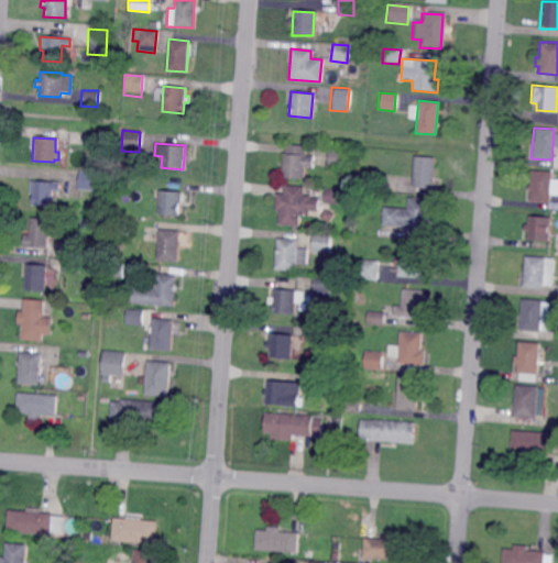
[(305,154),(313,155),(312,167),(304,167),(303,179),(281,177),(283,153),(285,153),(285,144),(306,145),(305,154)]
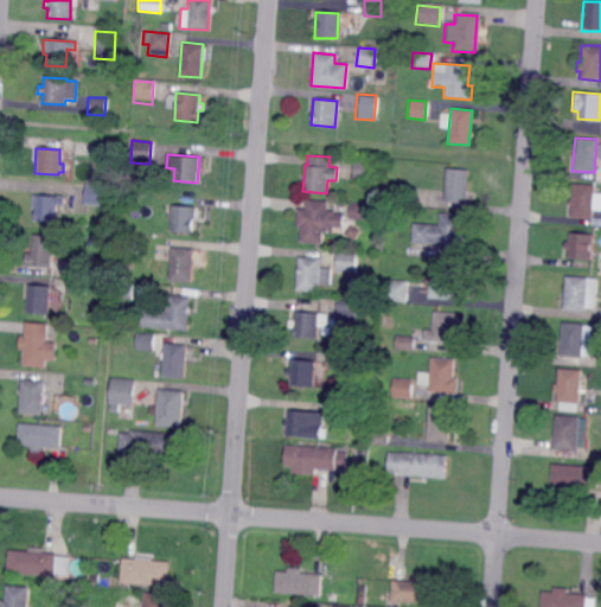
[(370,183),(351,180),(352,160),(371,163),(370,183)]
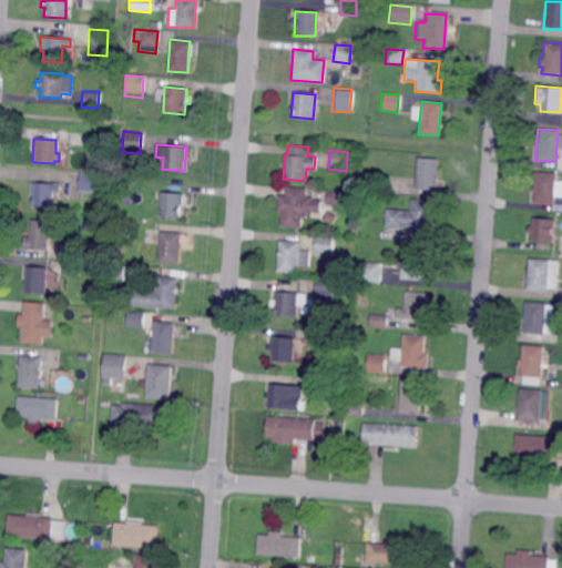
[(130,166),(120,166),(120,154),(130,154),(130,166)]
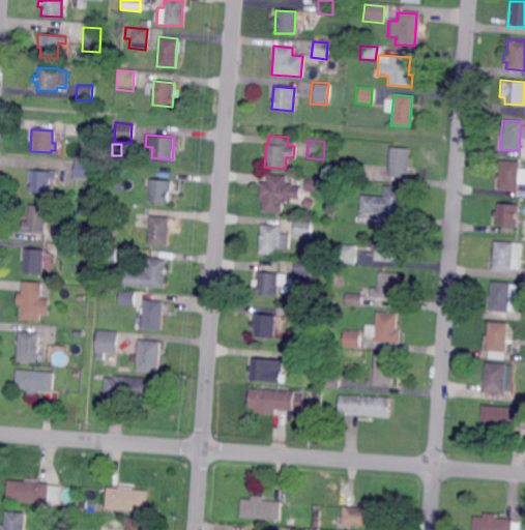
[(406,179),(386,177),(389,148),(408,149),(406,179)]
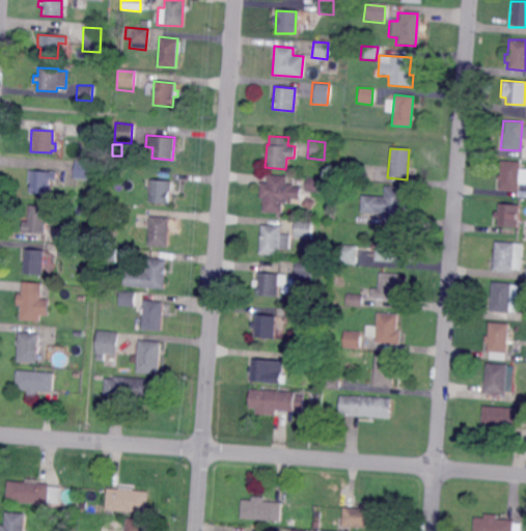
[(517,191),(497,190),(499,160),(519,162),(517,191)]
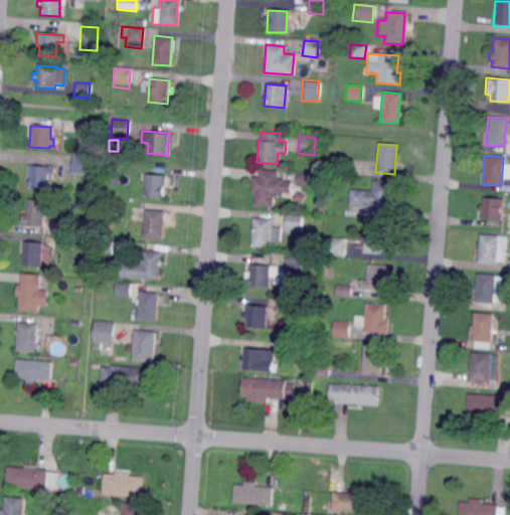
[(90,174),(69,172),(70,156),(91,157),(90,174)]
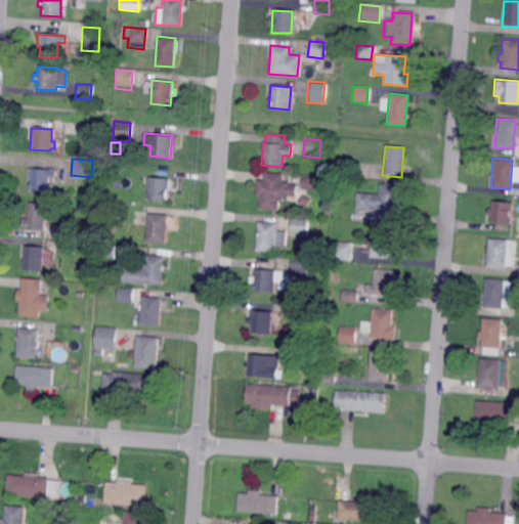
[(358,171),(364,172),(363,180),(350,179),(350,171),(351,171),(352,163),(358,164),(358,171)]
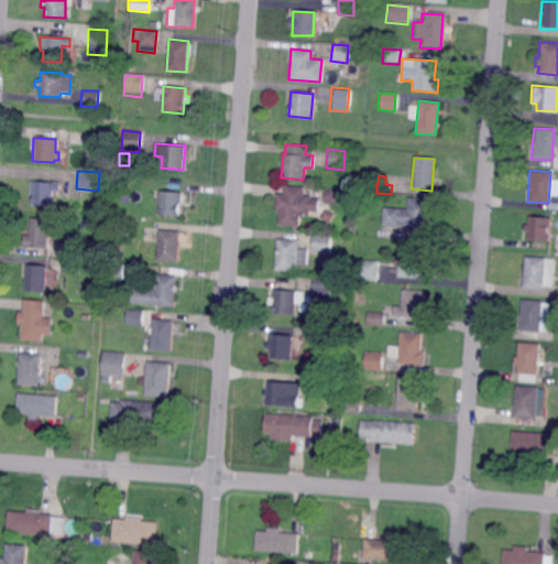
[(58,191),(53,191),(52,207),(31,206),(32,194),(28,194),(29,181),(59,183),(58,191)]
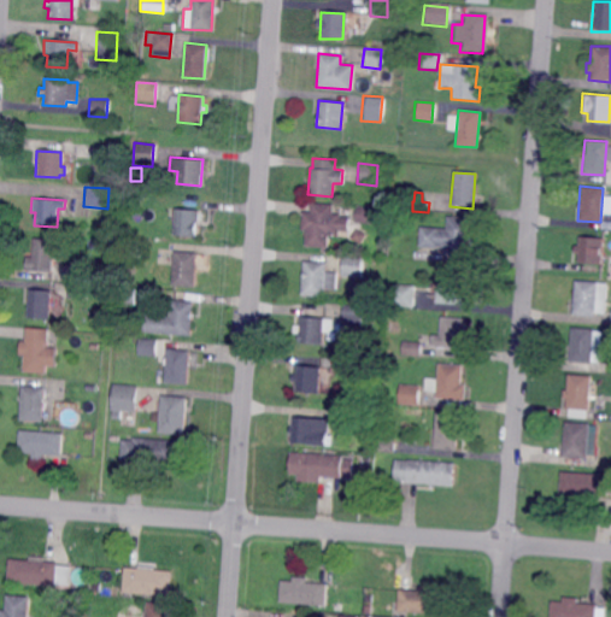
[(329,213),(338,215),(338,217),(346,218),(345,233),(336,231),(335,236),(325,236),(324,248),(301,247),(303,231),(298,230),(300,211),(307,212),(309,204),(330,206),(329,213)]
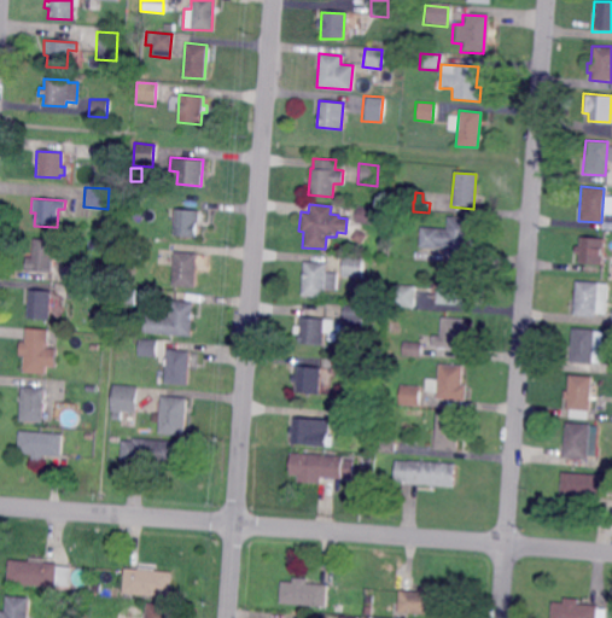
[(376,225),(353,223),(354,208),(376,210),(376,225)]
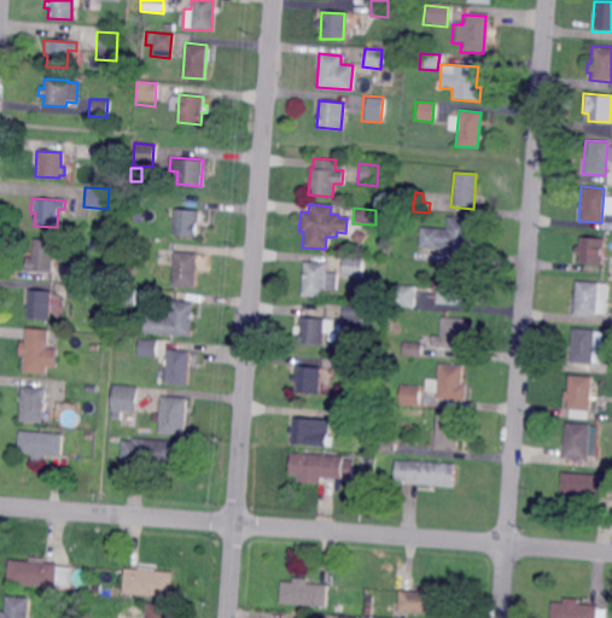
[(202,227),(197,227),(197,237),(173,235),(175,209),(198,210),(198,213),(203,213),(202,227)]
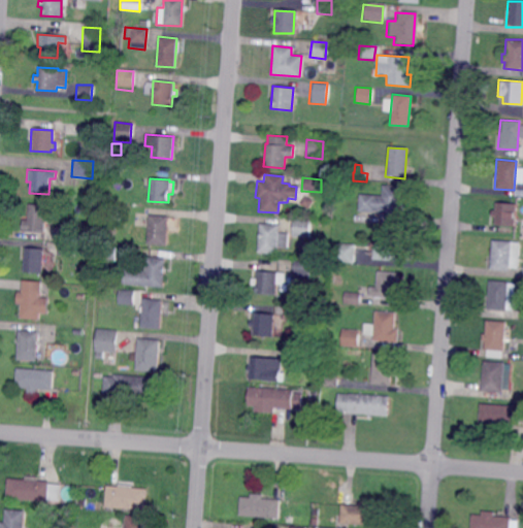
[(400,219),(380,218),(380,211),(373,210),(373,212),(357,211),(358,194),(381,196),(381,185),(402,187),(400,219)]
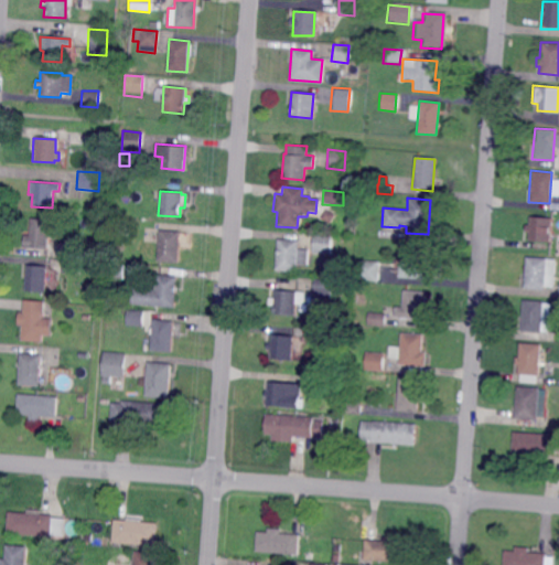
[(326,224),(318,217),(323,210),(332,216),(326,224)]
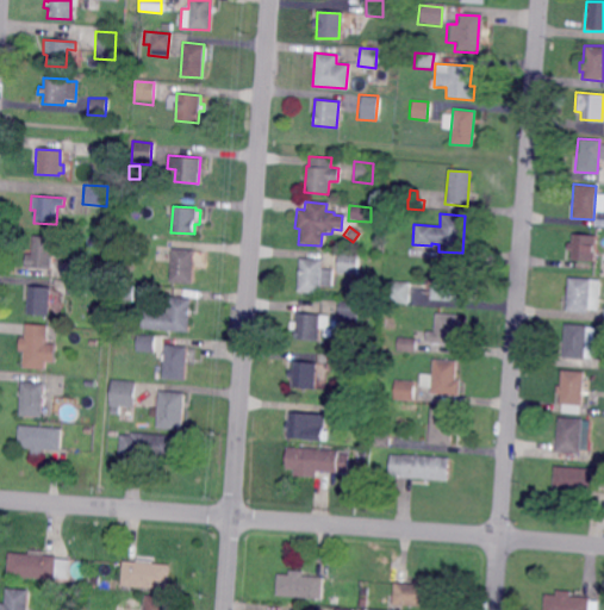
[(599,254),(590,253),(590,263),(567,261),(567,251),(564,251),(565,244),(568,244),(570,235),(592,236),(592,240),(601,240),(599,254)]
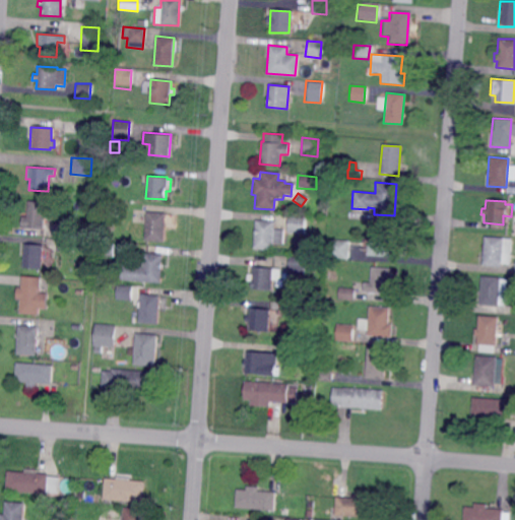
[(46,224),(41,224),(41,231),(19,230),(19,217),(25,217),(25,201),(43,202),(42,214),(47,214),(46,224)]
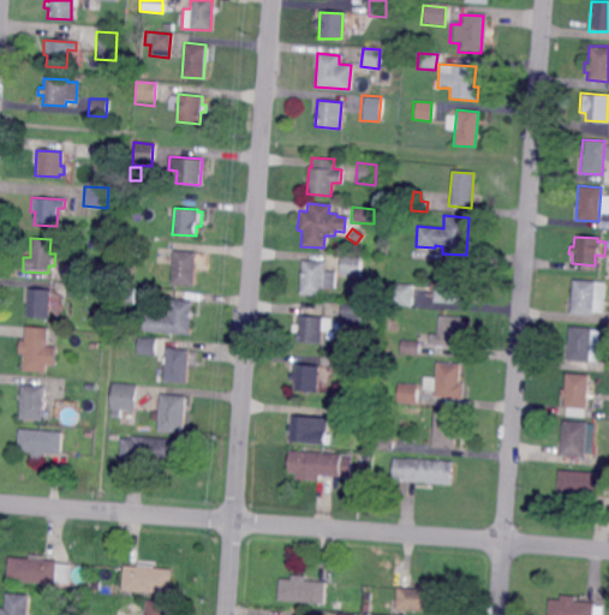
[(193,286),(171,284),(173,250),(196,251),(193,286)]
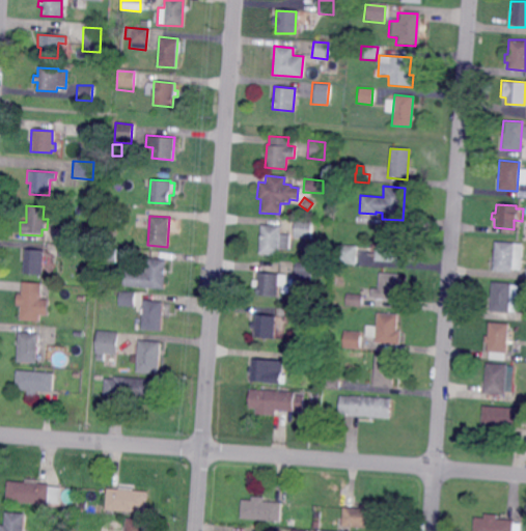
[(310,238),(293,238),(293,220),(310,221),(310,238)]
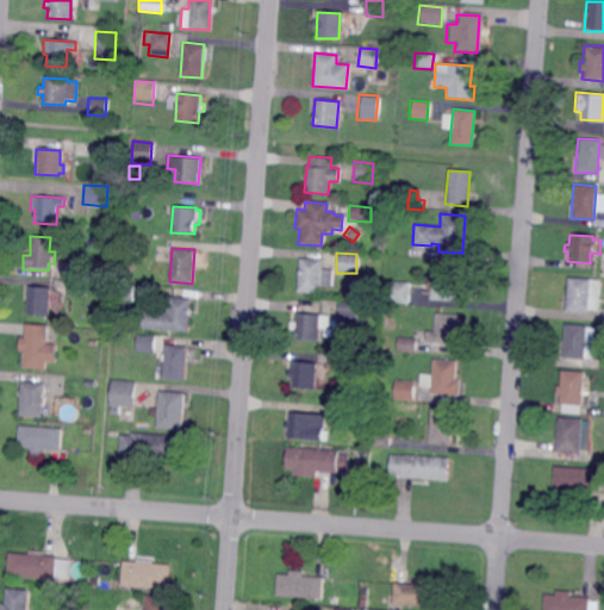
[(330,286),(318,285),(318,293),(297,292),(299,257),(322,260),(321,268),(331,269),(330,286)]
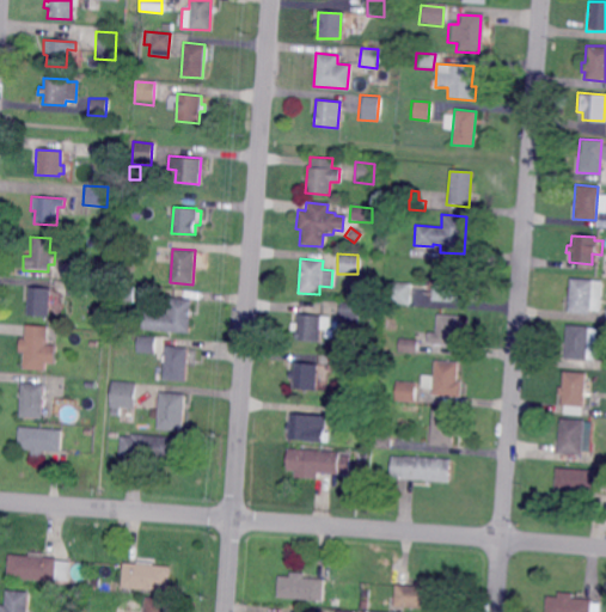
[(90,280),(73,279),(74,263),(92,264),(90,280)]
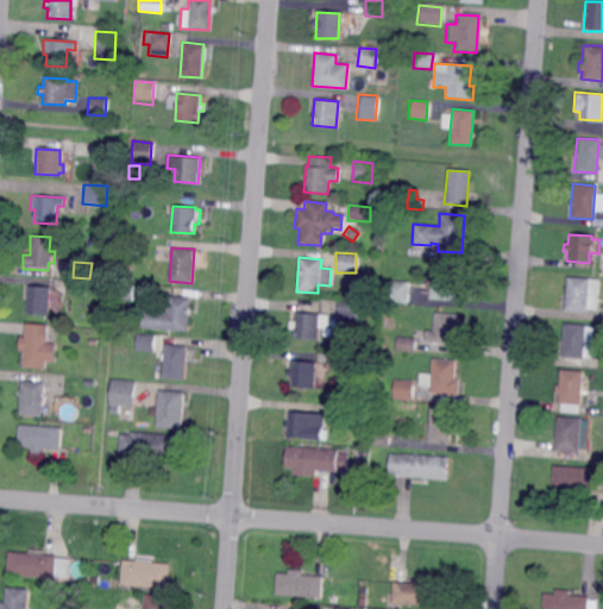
[(460,283),(465,284),(464,300),(428,297),(429,280),(438,281),(439,262),(462,263),(460,283)]
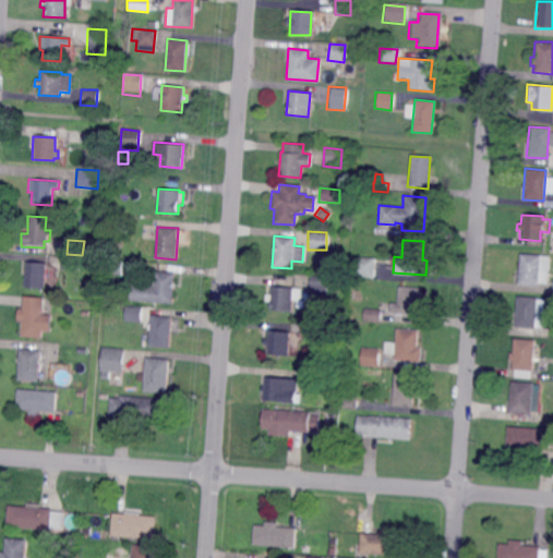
[(544,284),(537,283),(536,288),(517,286),(519,255),(545,257),(544,284)]
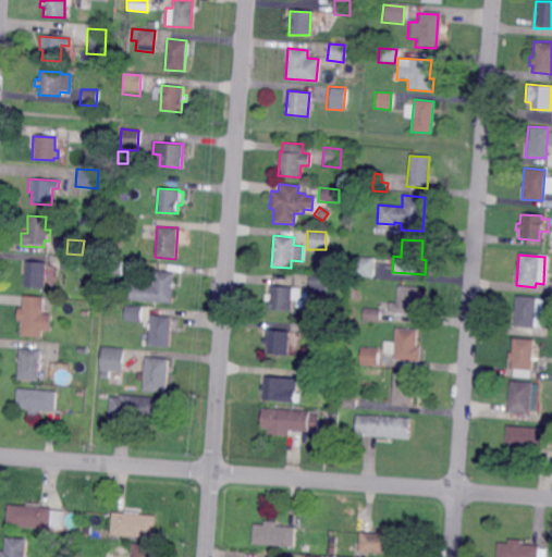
[(76,270),(59,269),(60,256),(77,257),(76,270)]
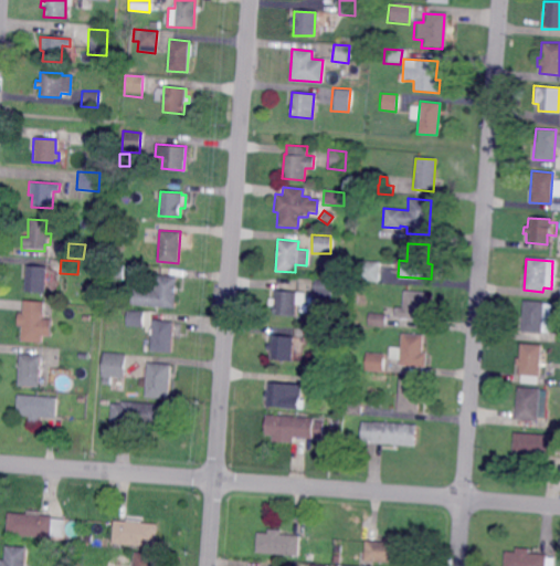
[(374,282),(356,281),(357,262),(376,263),(374,282)]
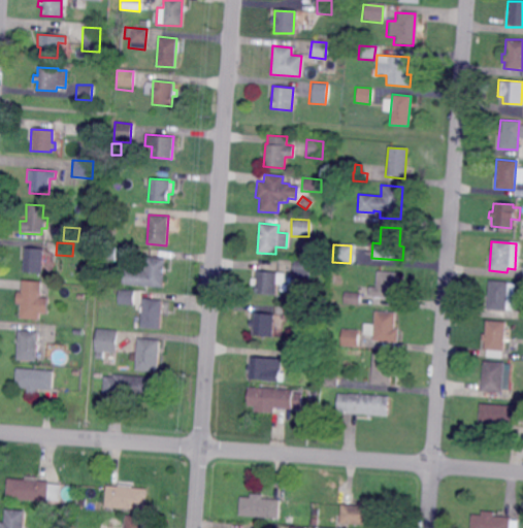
[(112,260),(98,259),(99,245),(113,246),(112,260)]
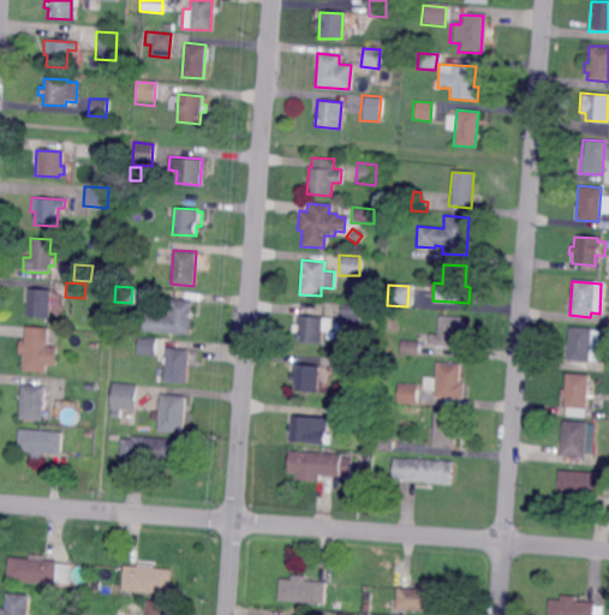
[(47,318),(25,316),(27,287),(49,290),(47,318)]
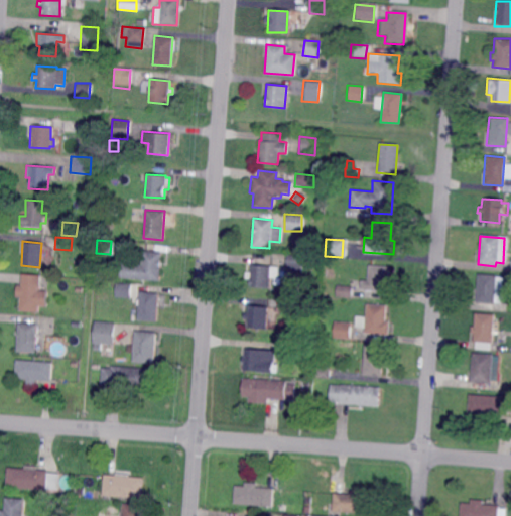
[(157,281),(117,279),(118,263),(135,265),(135,259),(140,259),(141,251),(159,253),(157,281)]
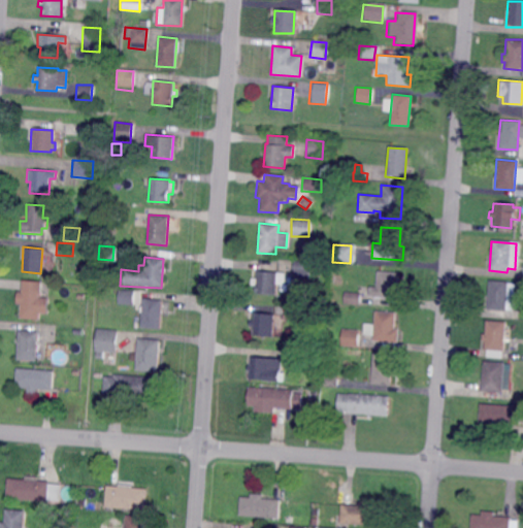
[(305,282),(289,279),(291,261),(307,263),(305,282)]
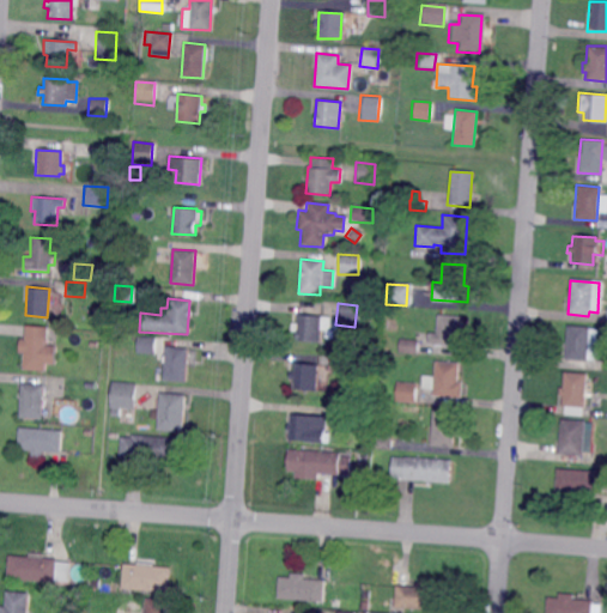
[(328,331),(317,331),(317,344),(293,341),(295,332),(289,332),(289,323),(295,323),(295,315),(329,317),(328,331)]
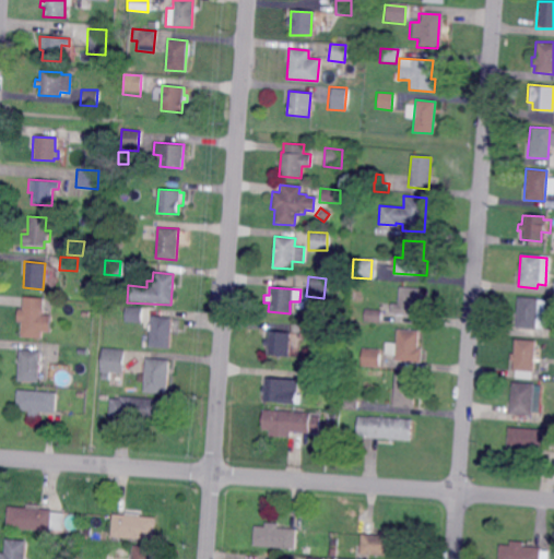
[(425,316),(389,313),(390,304),(397,304),(398,287),(421,288),(420,298),(426,299),(425,316)]
